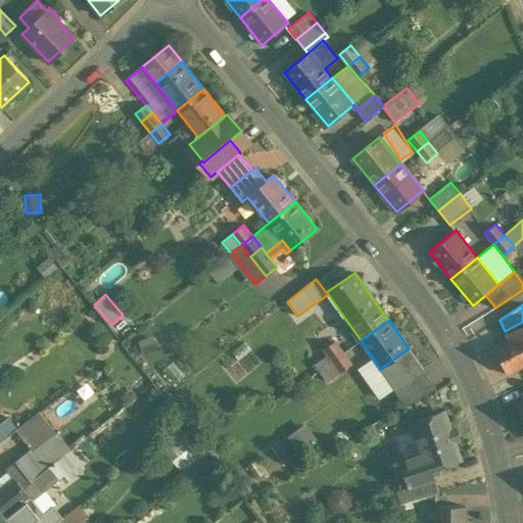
[(522,326),(507,334),(509,339),(493,346),(507,374),(522,366),(522,326)]
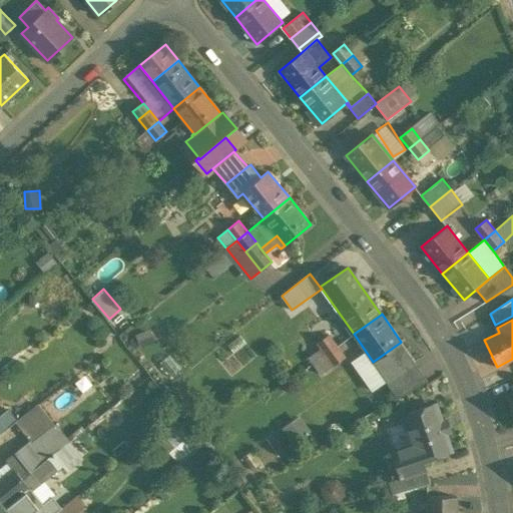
[(337,346),(329,334),(317,343),(325,354),(337,346)]
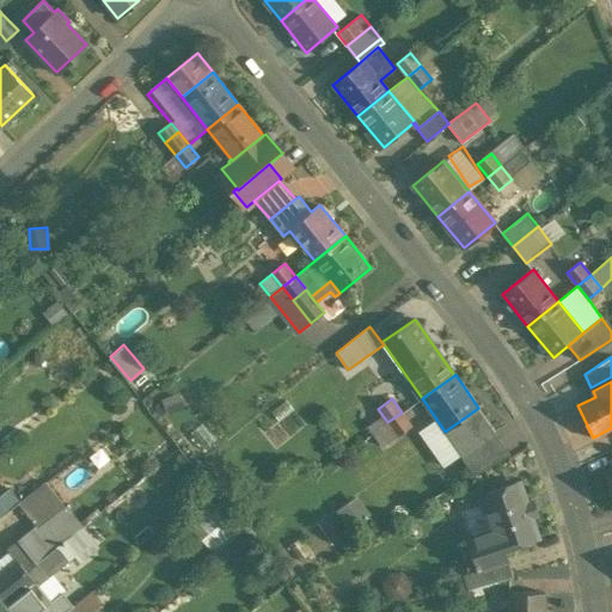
[(477,409),(445,432),(461,456),(491,435),(494,433),(477,409)]
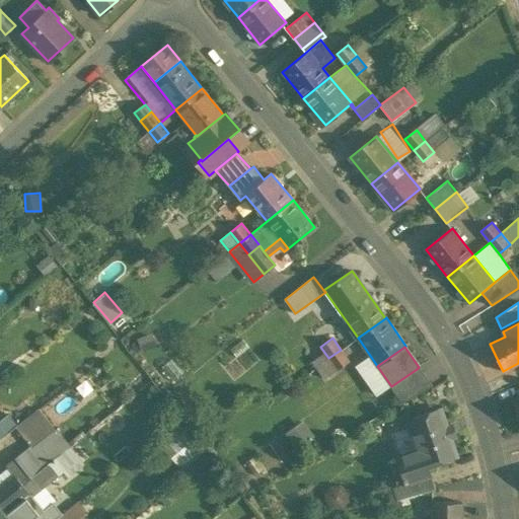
[(341,350),(328,358),(338,370),(350,361),(341,350)]
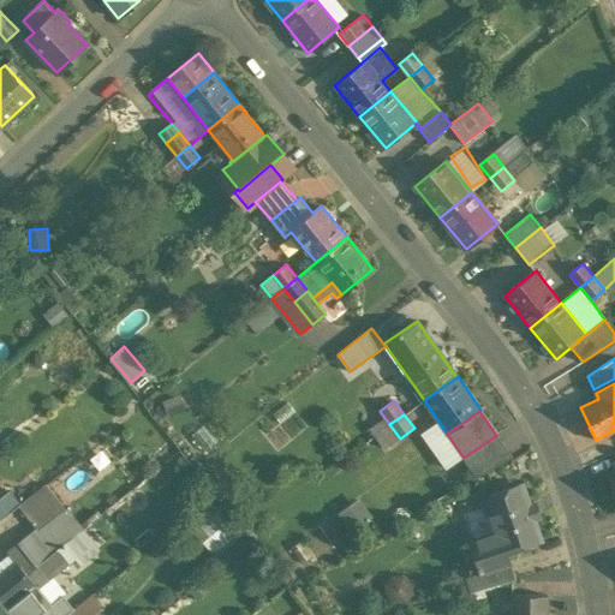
[(464,458),(467,463),(497,441),(494,437),(464,458)]
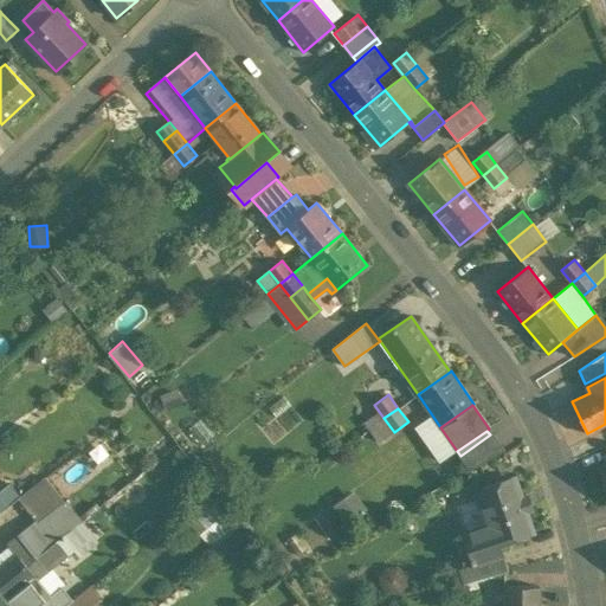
[(490,434),(461,456),(470,470),(502,452),(490,434)]
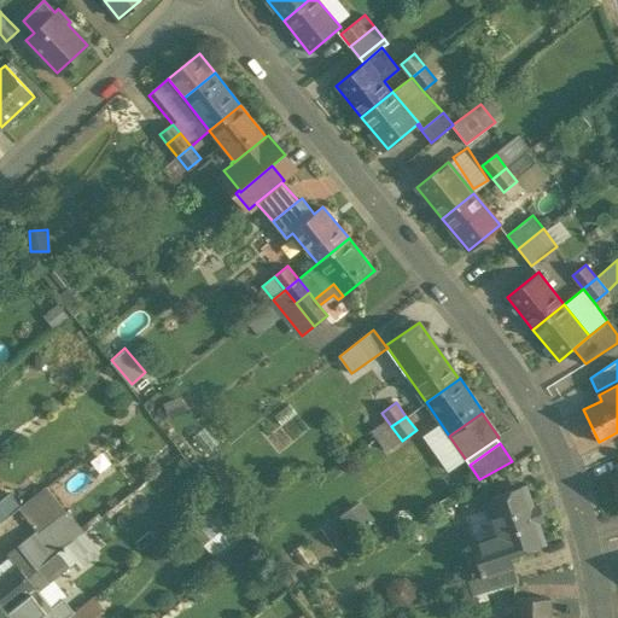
[(525,488),(488,501),(500,536),(506,555),(507,555),(543,542),(525,488)]
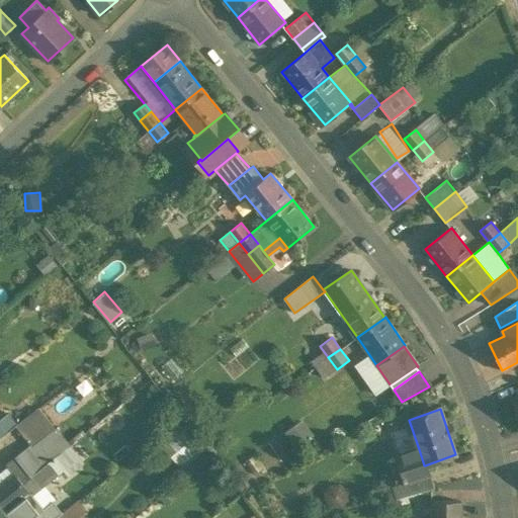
[(18,429),(29,443),(52,426),(39,412),(18,429)]
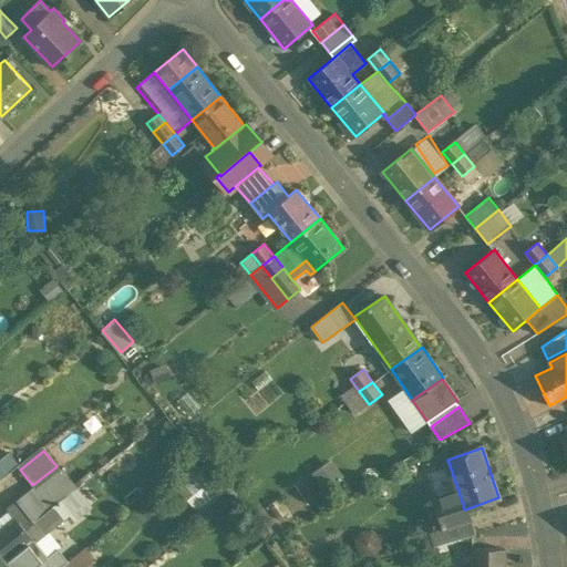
[(9,453),(0,459),(0,480),(19,465),(9,453)]
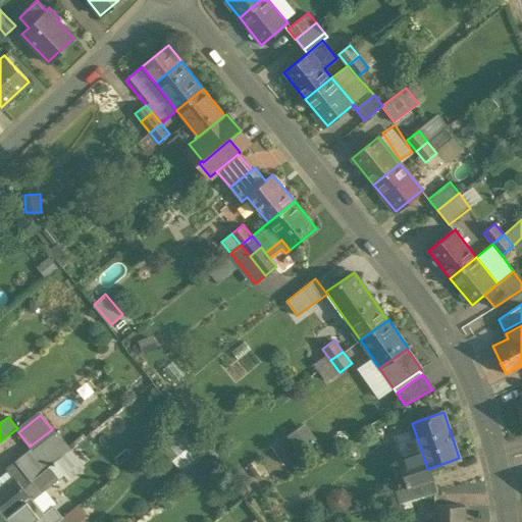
[(185,425),(164,438),(183,467),(204,453),(185,425)]
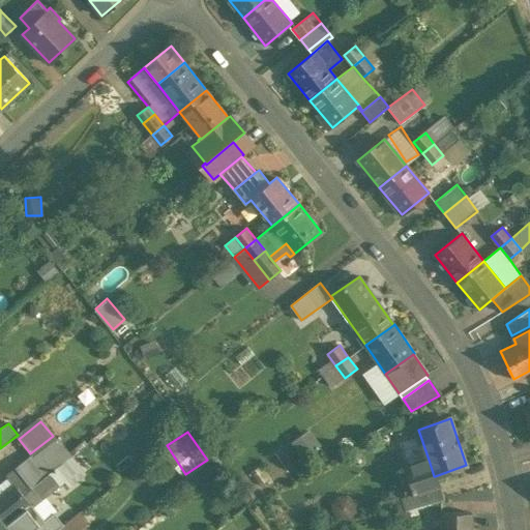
[(33,457),(48,474),(55,469),(65,461),(70,457),(56,438),(33,457)]
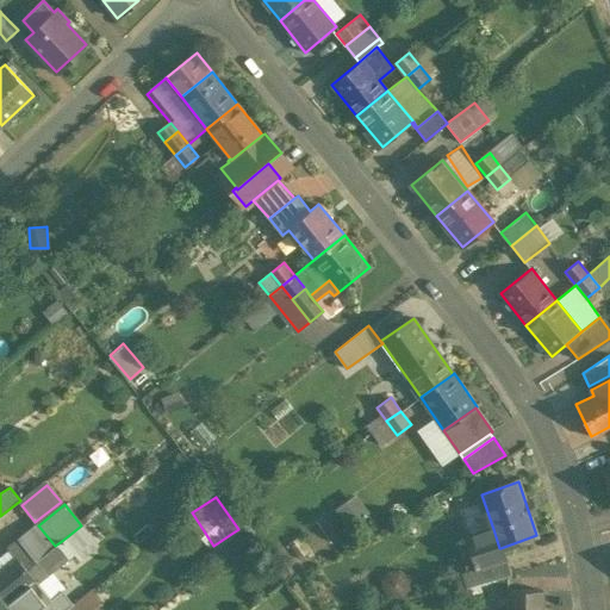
[(38,526),(20,540),(36,561),(55,546),(38,526)]
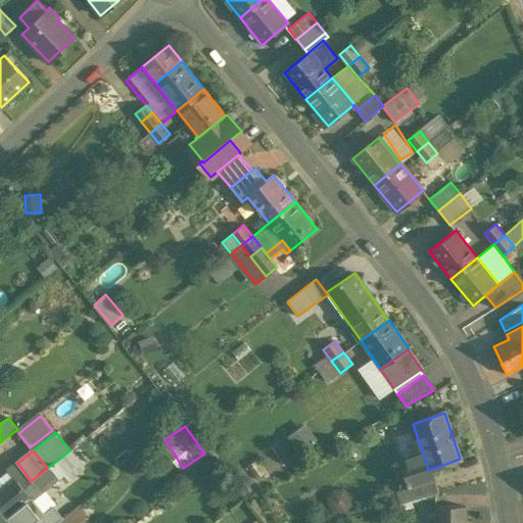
[(423,454),(401,461),(409,482),(411,485),(432,478),(429,470),(428,470),(423,454)]
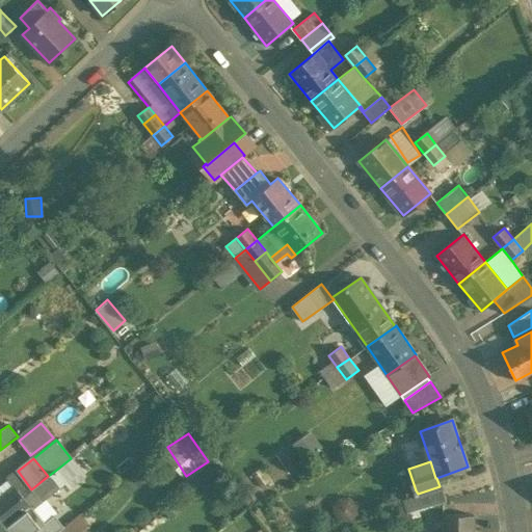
[(65,462),(55,471),(64,482),(69,486),(79,478),(65,462)]
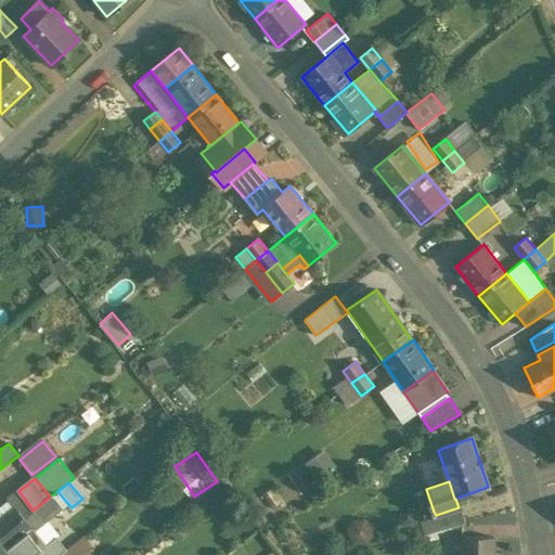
[(33,511),(18,491),(9,499),(15,507),(24,518),(33,511)]
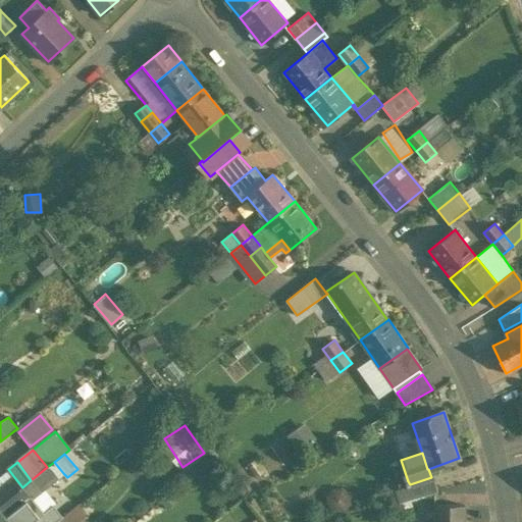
[(31,480),(40,492),(63,473),(54,462),(47,467),(31,480)]
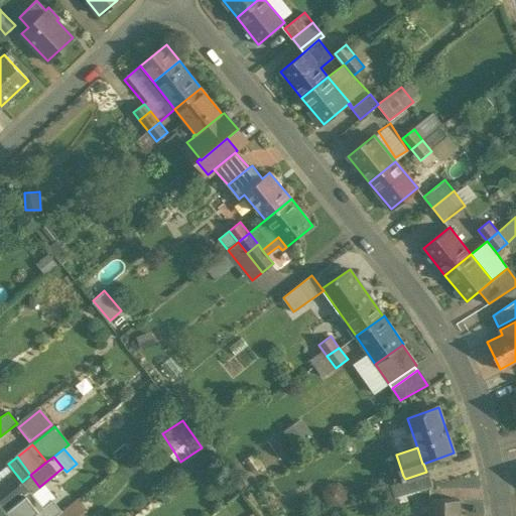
[(0,470),(0,482),(14,472),(8,464),(0,470)]
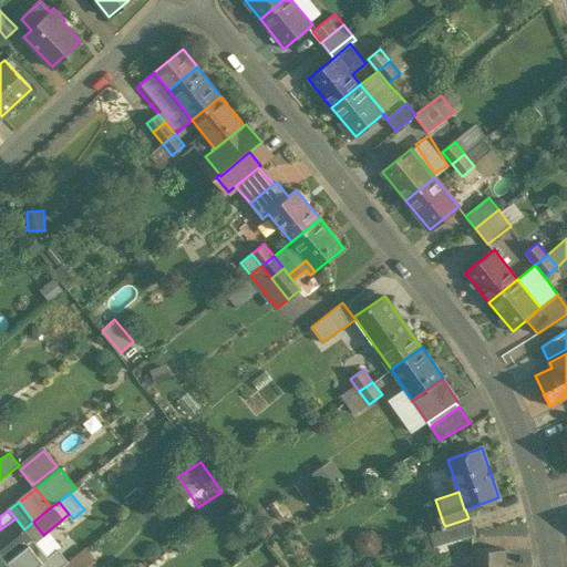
[(16,518),(0,529),(0,548),(24,529),(16,518)]
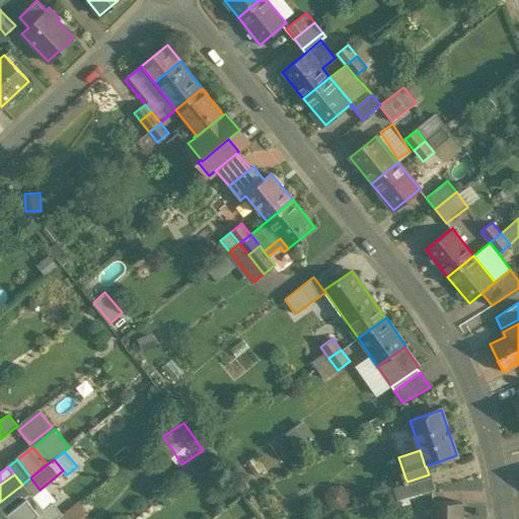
[(429,474),(408,482),(405,478),(404,479),(404,482),(395,485),(400,500),(434,489),(429,474)]
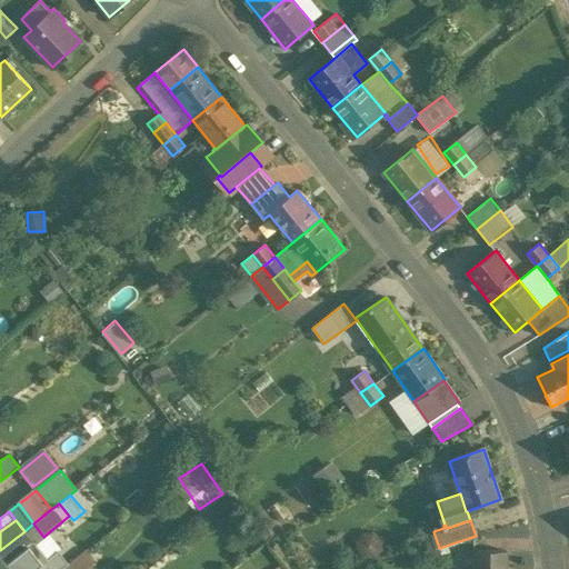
[(25,531),(35,543),(39,540),(43,537),(33,523),(25,531)]
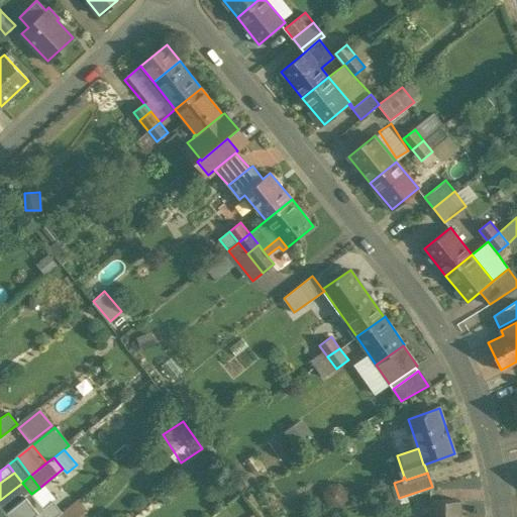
[(346,500),(344,482),(329,484),(331,502),(346,500)]
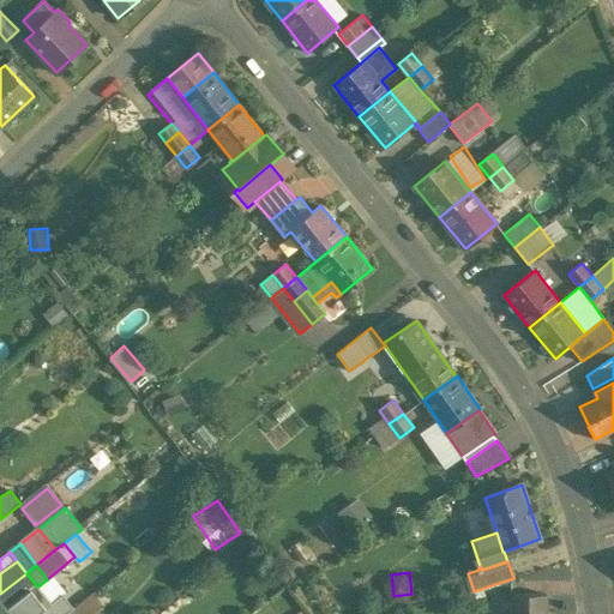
[(26,573),(0,594),(0,599),(8,609),(37,587),(26,573)]
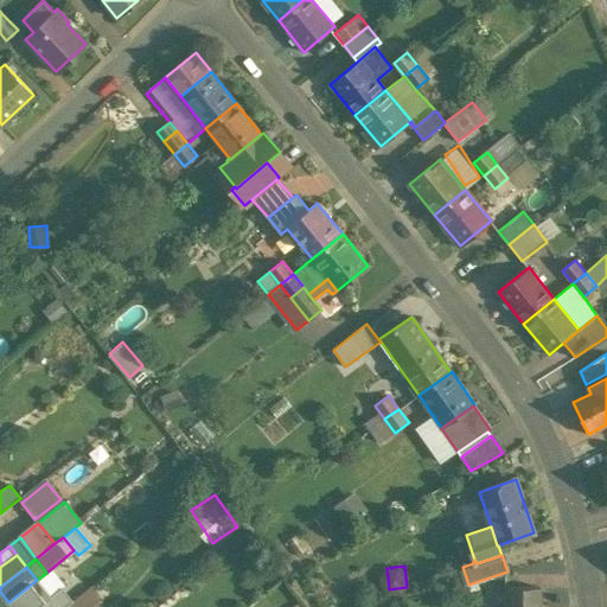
[(8,602),(12,606),(21,606),(24,606),(29,606),(52,589),(42,576),(37,580),(8,602)]
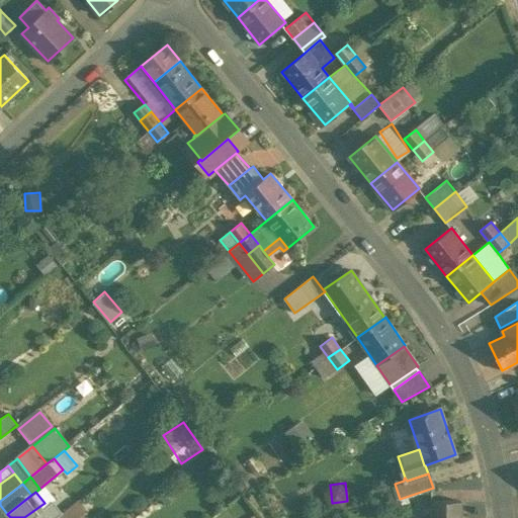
[(57,517),(56,517),(78,517),(87,511),(78,501),(57,517)]
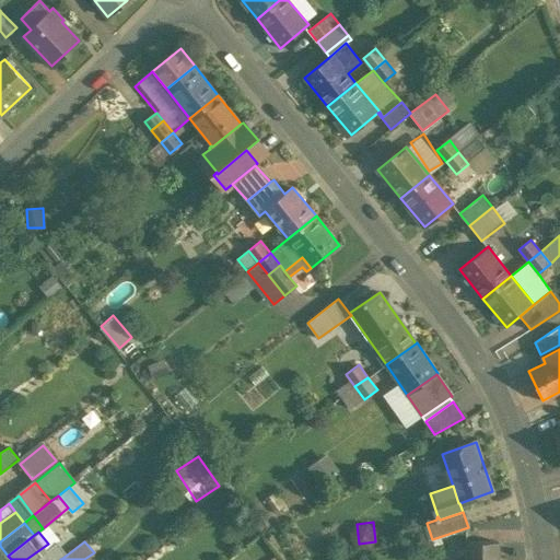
[(499,559),(500,543),(466,541),(466,559),(499,559)]
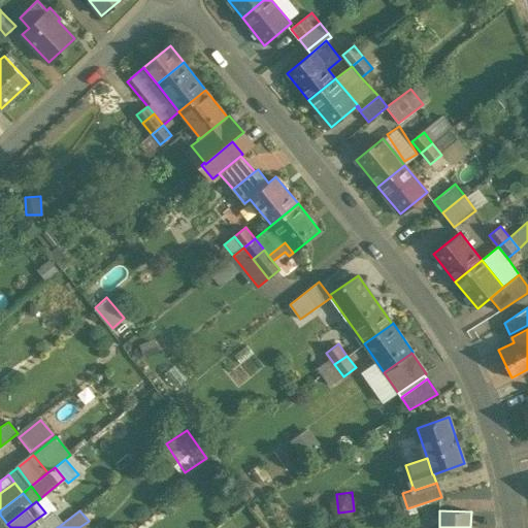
[(45,513),(25,527),(57,527),(58,527),(45,513)]
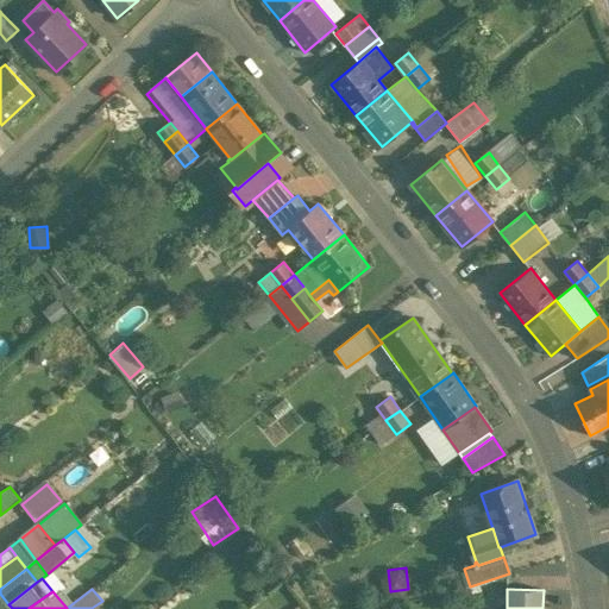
[(0,594),(0,608),(12,608),(8,604),(0,594)]
